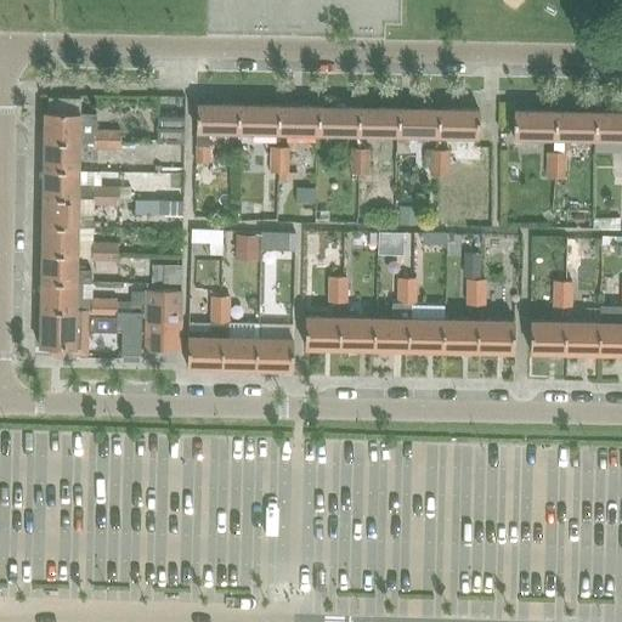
[(236,131),(237,105),(196,105),(196,130),(194,145),(196,145),(194,162),(208,163),(208,146),(208,130),(236,131)]
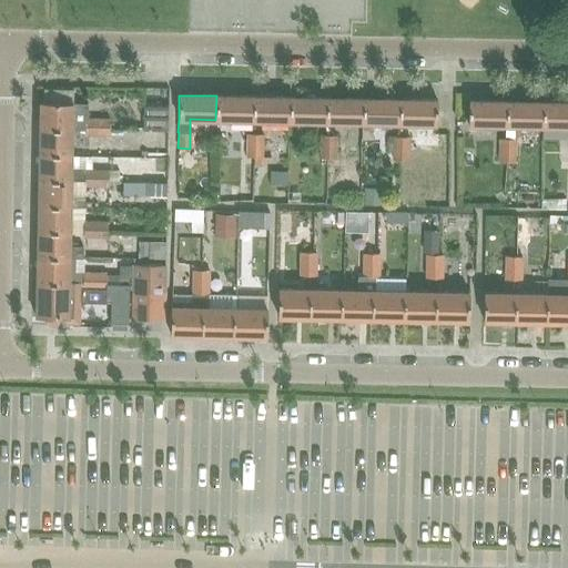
[(252,120),(252,97),(216,95),(215,120),(252,120)]
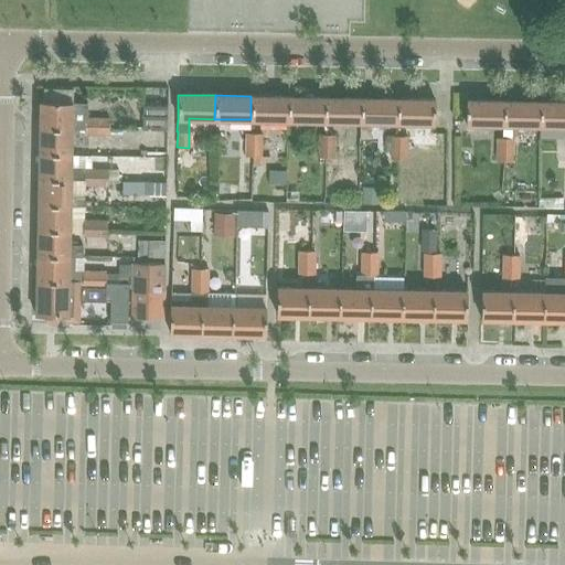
[(287,120),(288,97),(251,96),(251,119),(287,120)]
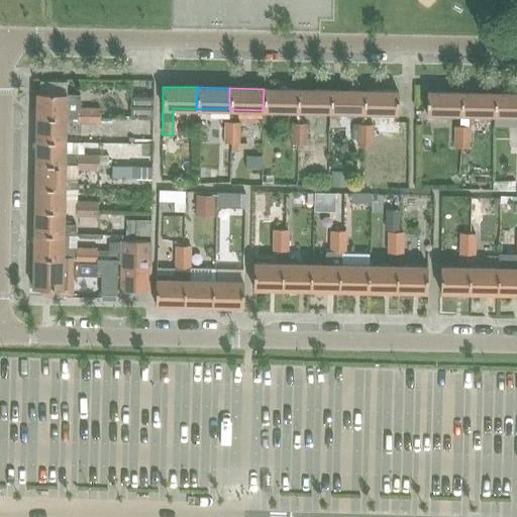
[(296,111),(297,89),(264,89),(263,110),(296,111)]
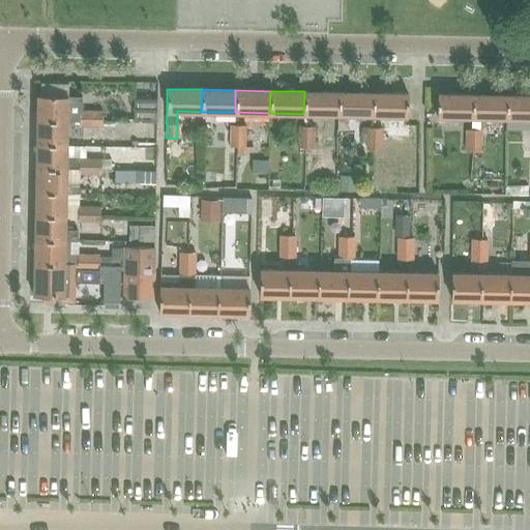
[(339,114),(339,92),(304,91),(303,114),(336,114),(339,114)]
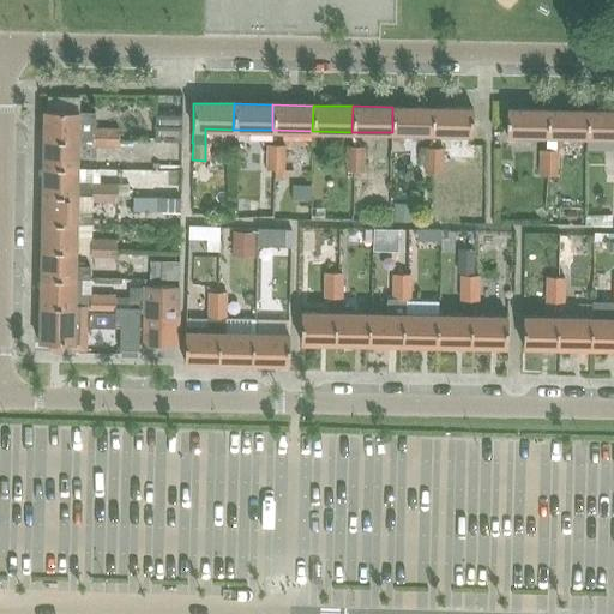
[(431,133),(432,107),(392,107),(392,132),(390,132),(390,151),(403,151),(403,132),(431,133)]
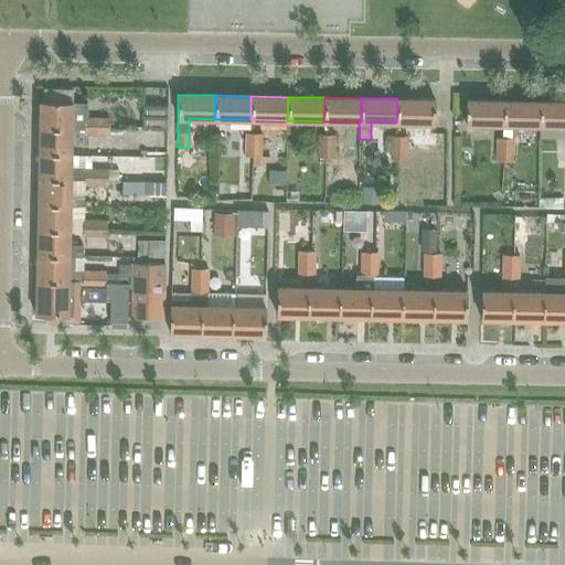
[(397,98),(396,123),(434,124),(434,99),(397,98)]
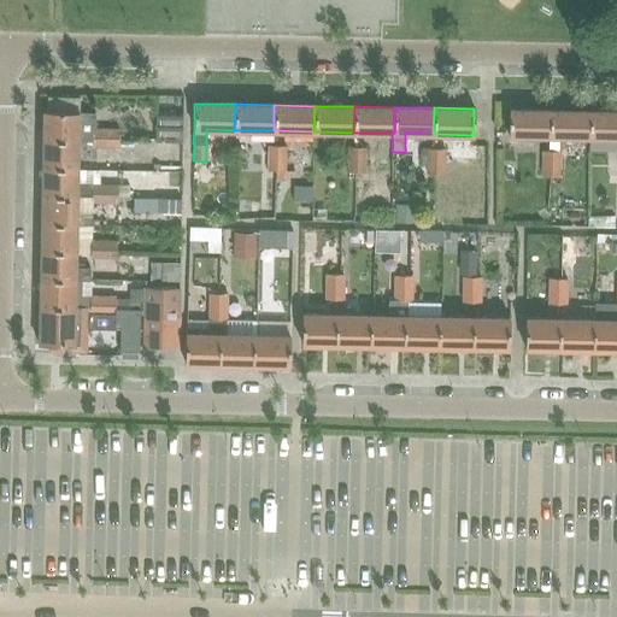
[(548,136),(550,110),(509,109),(509,135),(548,136)]
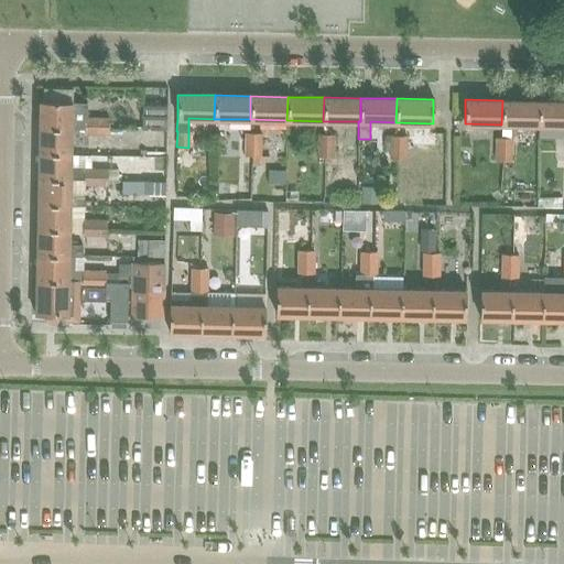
[(539,125),(539,100),(502,100),(501,125),(539,125)]
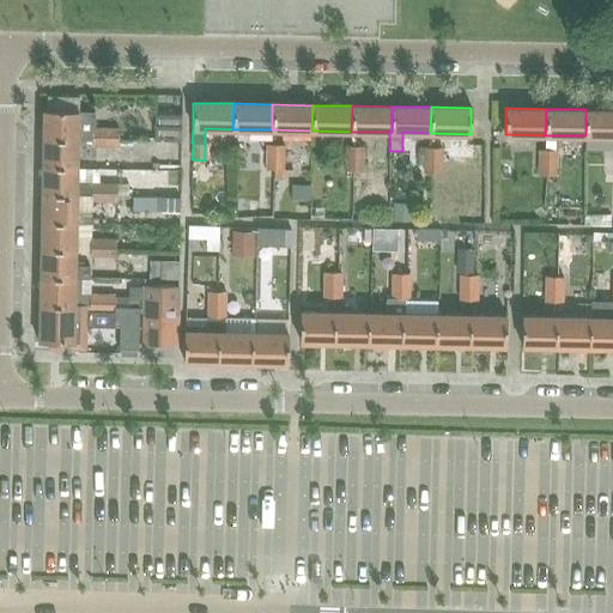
[(612,135),(612,109),(586,109),(586,135),(612,135)]
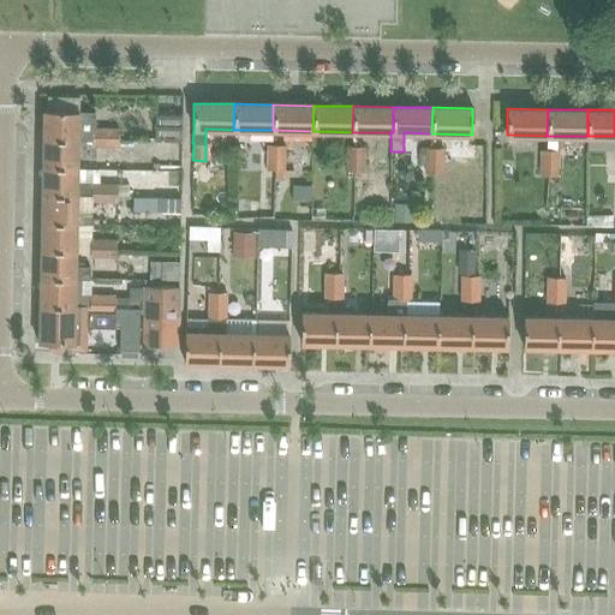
[(95,113),(78,113),(78,112),(42,111),(42,139),(78,141),(78,142),(93,142),(93,145),(105,145),(106,129),(95,129),(95,113)]
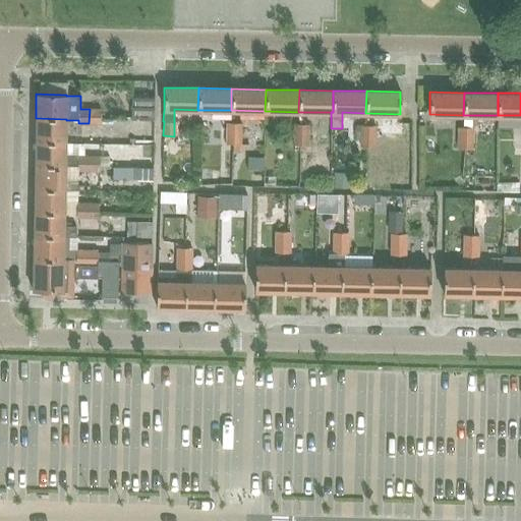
[(154,97),(131,97),(130,121),(154,121),(154,97)]
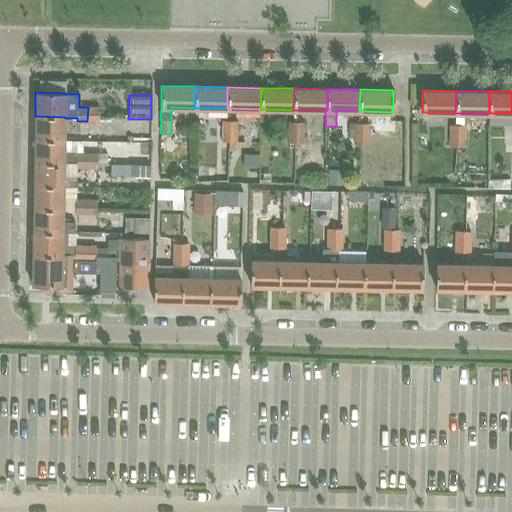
[(88,107),(87,121),(98,122),(98,108),(88,107)]
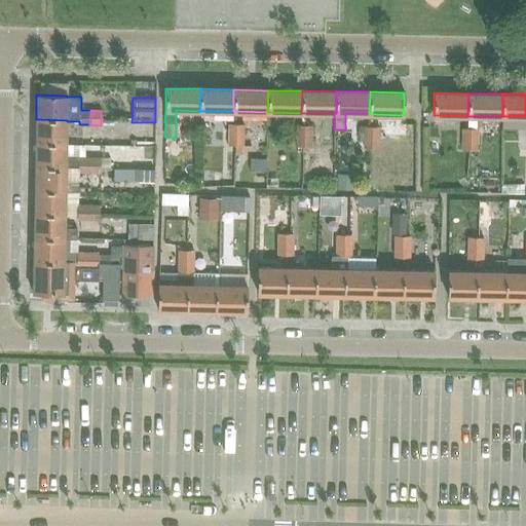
[(67,121),(67,120),(36,119),(35,143),(66,144),(67,121)]
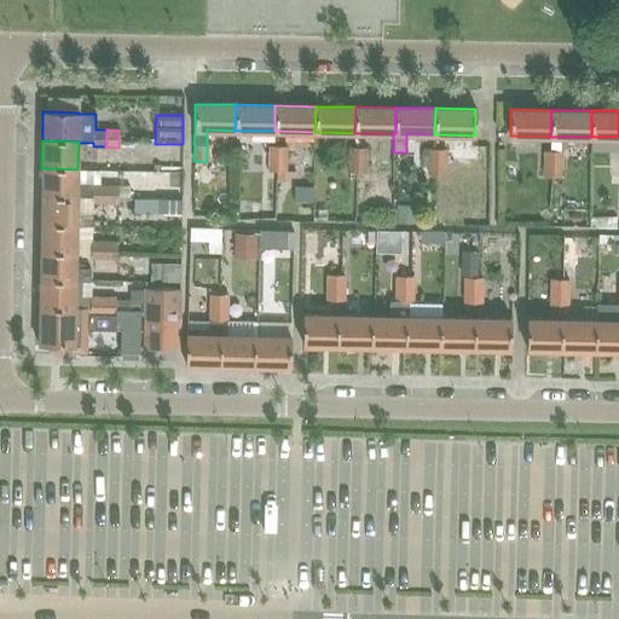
[(268,158),(285,160),(285,146),(268,146),(268,158)]
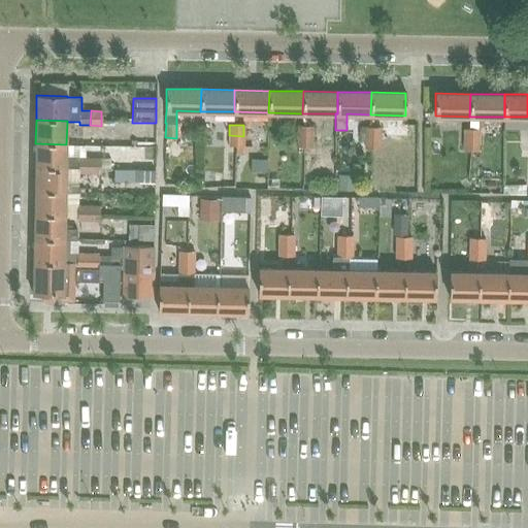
[(311,126),(302,126),(297,126),(297,137),(311,137),(311,126)]
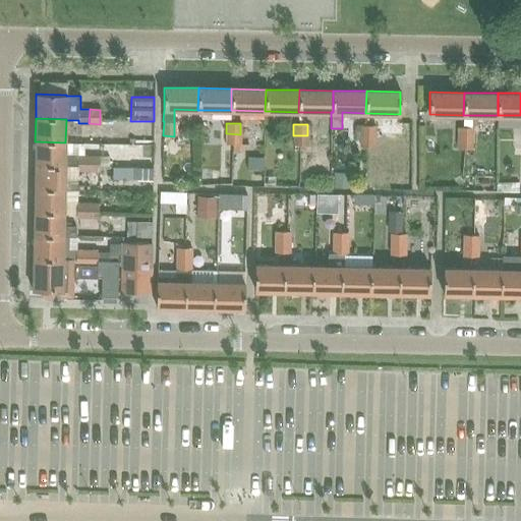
[(360,136),(374,136),(374,126),(360,125),(360,136)]
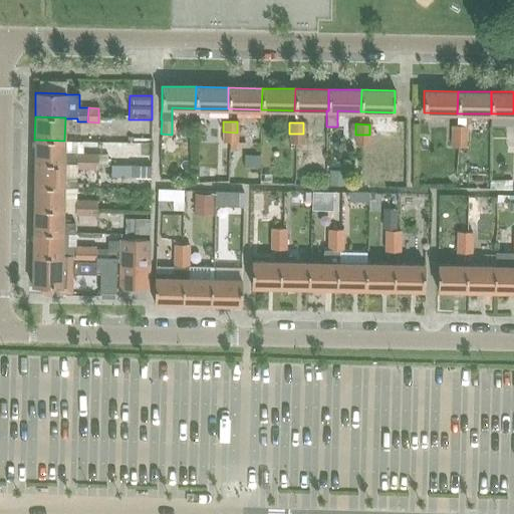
[(452,137),(466,137),(466,125),(452,125),(452,137)]
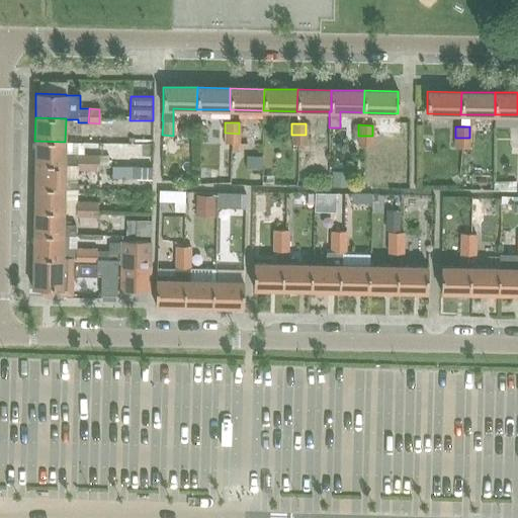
[(239,144),(239,134),(225,133),(225,143),(239,144)]
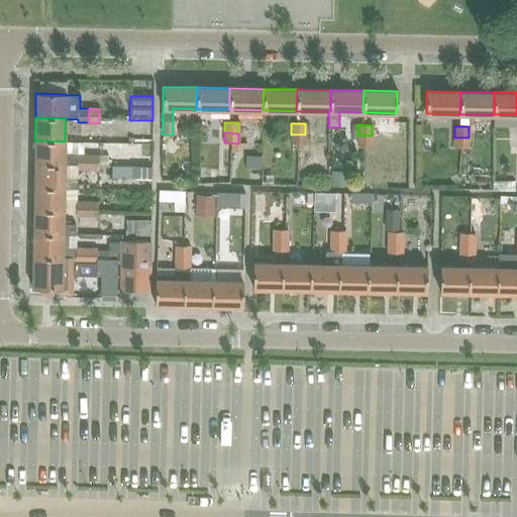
[(305,144),(305,134),(291,134),(291,144),(305,144)]
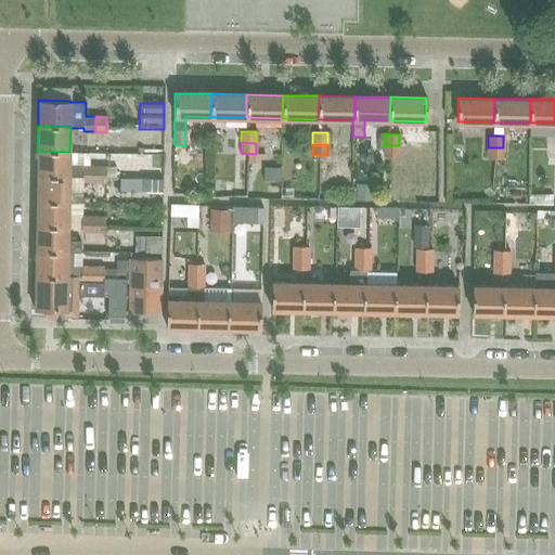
[(399,156),(399,145),(384,145),(384,156),(399,156)]
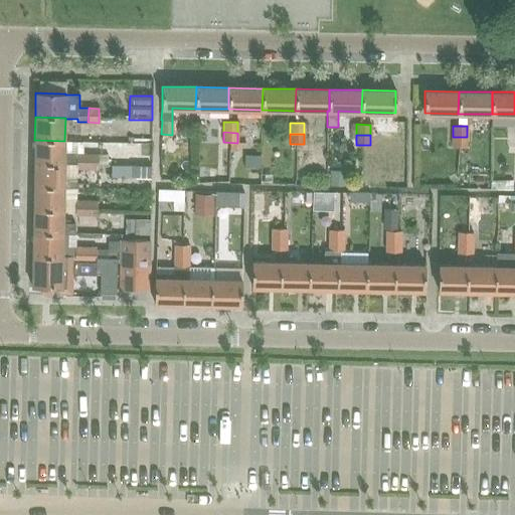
[(467,147),(467,137),(453,137),(453,147),(467,147)]
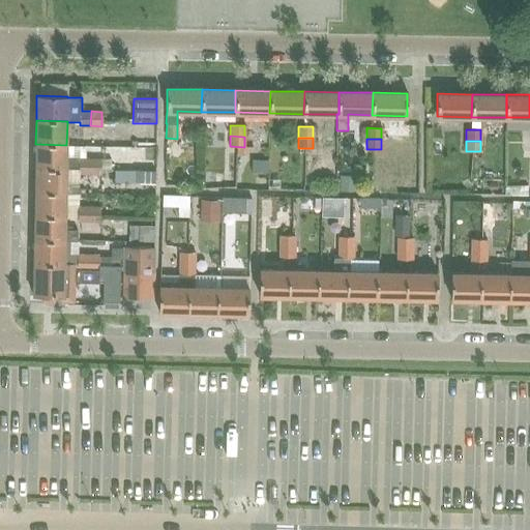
[(66,156),(66,145),(35,144),(35,168),(66,169),(79,169),(79,173),(89,174),(89,158),(79,158),(79,156),(66,156)]
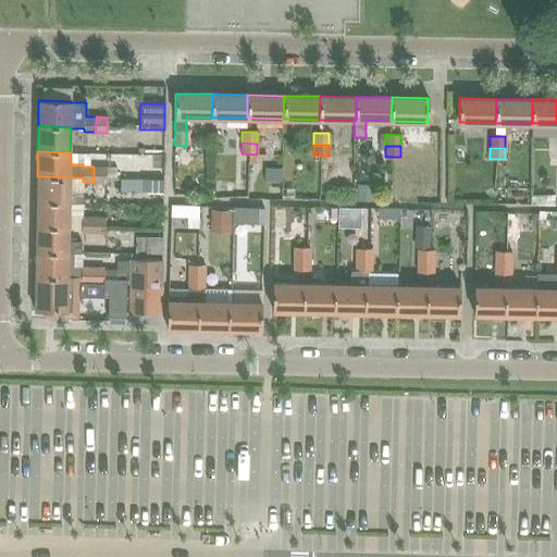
[(94,166),(94,183),(106,183),(106,168),(94,166)]
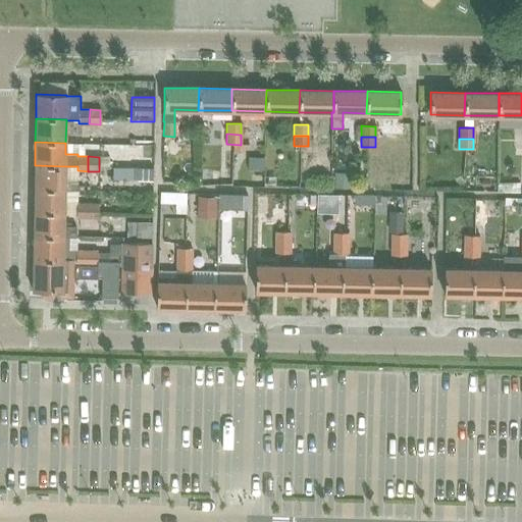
[(65,179),(65,166),(35,165),(34,189),(64,190),(77,190),(77,179),(65,179)]
